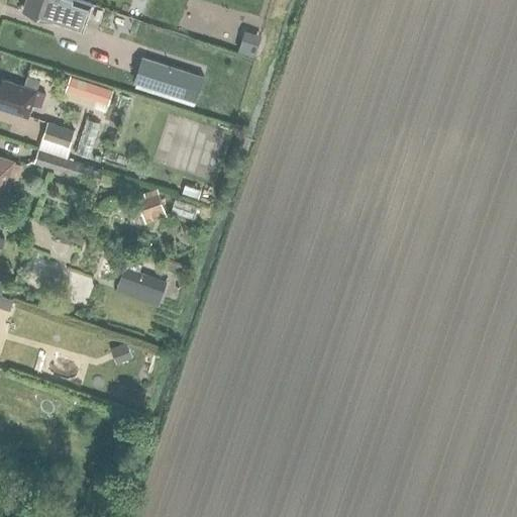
[(27,0),(24,11),(83,31),(92,4),(78,0),(27,0)]
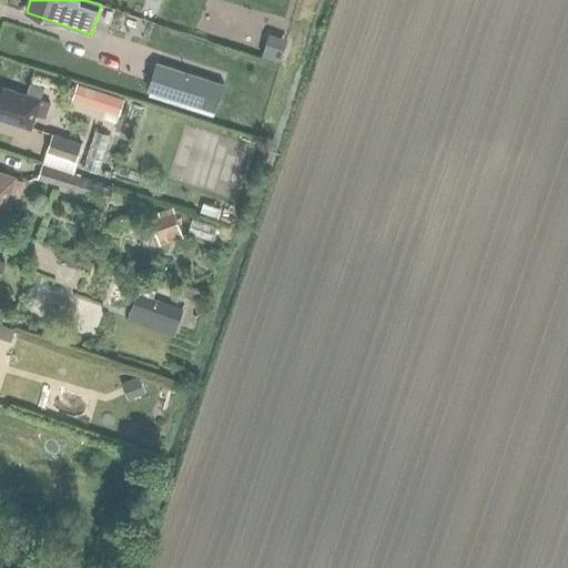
[(155,67),(146,95),(214,118),(223,89),(155,67)]
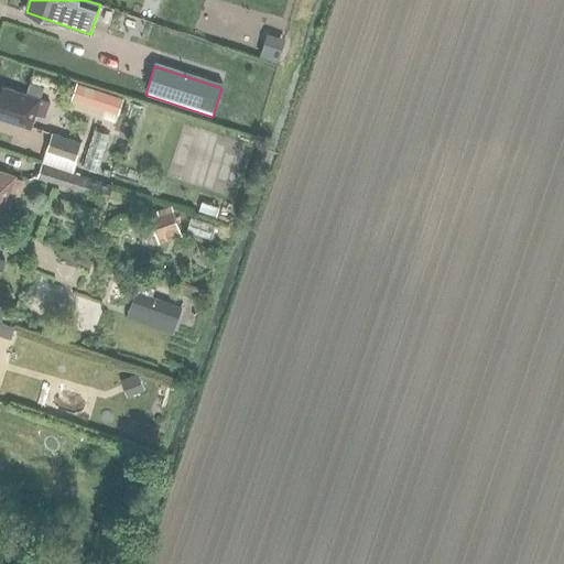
[(120,96),(77,82),(72,98),(105,109),(108,102),(117,105),(120,96)]
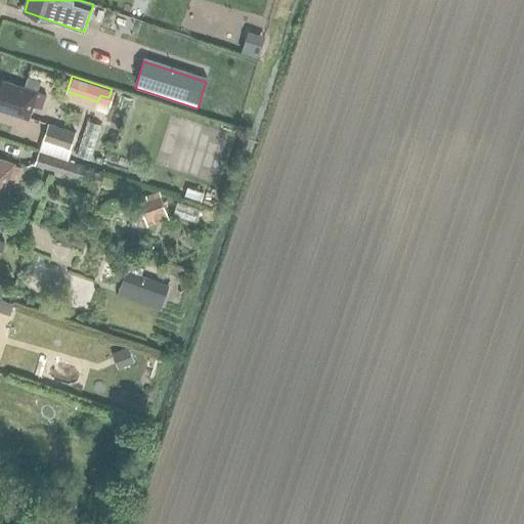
[(24,88),(2,81),(0,88),(0,110),(28,119),(33,106),(41,110),(46,95),(37,93),(40,82),(28,78),(24,88)]
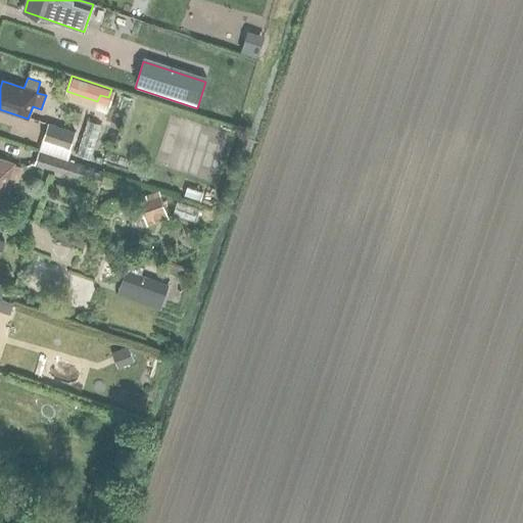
[(87,119),(82,153),(95,155),(100,121),(87,119)]
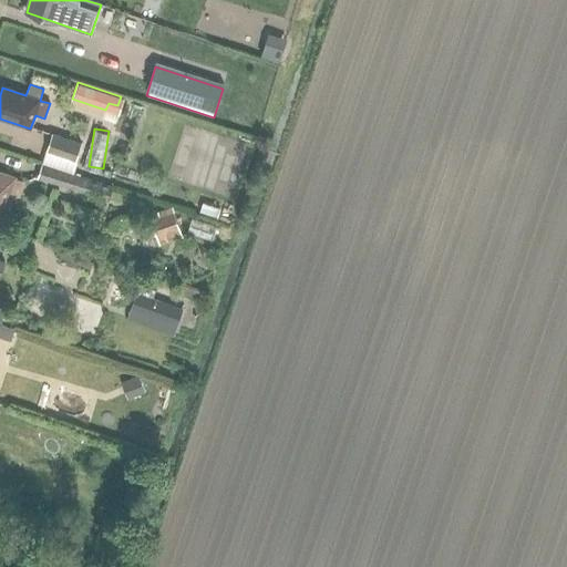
[(43,162),(73,172),(83,143),(53,133),(43,162)]
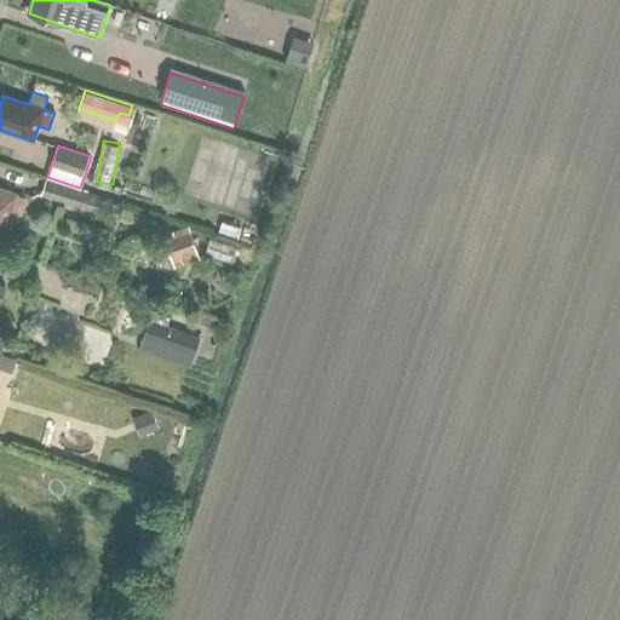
[(47,179),(41,195),(85,208),(90,193),(47,179)]
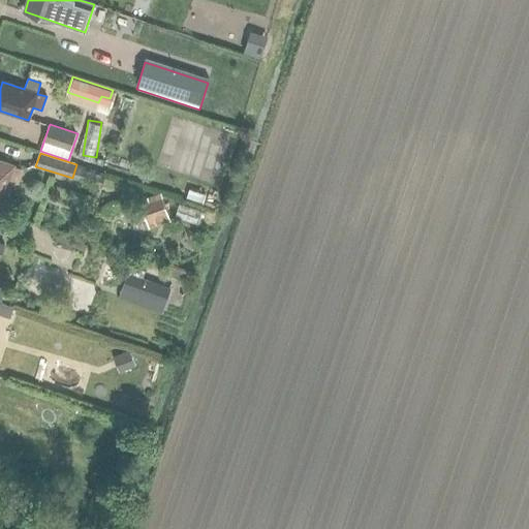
[(0,205),(8,181),(17,184),(22,170),(12,167),(13,166),(0,162),(0,205)]
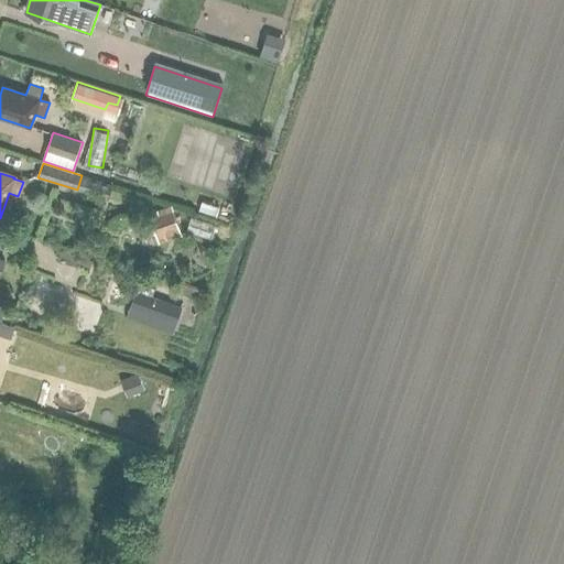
[(158,216),(149,219),(159,245),(182,236),(171,205),(155,210),(158,216)]
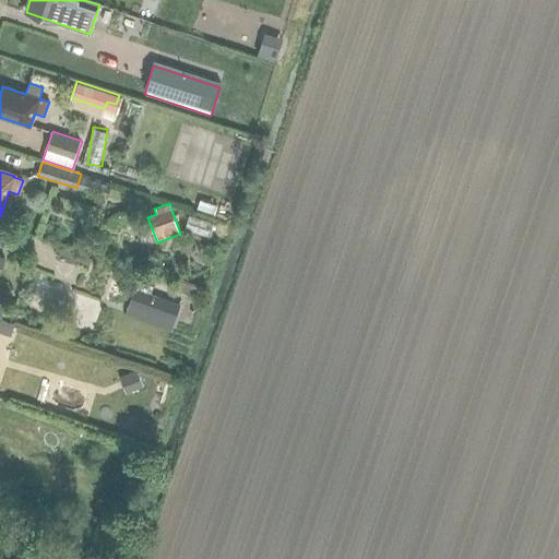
[(187,227),(209,237),(216,222),(194,212),(187,227)]
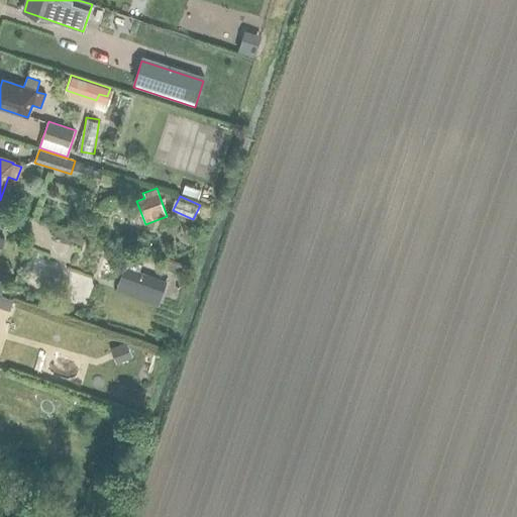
[(81,263),(85,233),(57,229),(55,243),(62,244),(60,261),(81,263)]
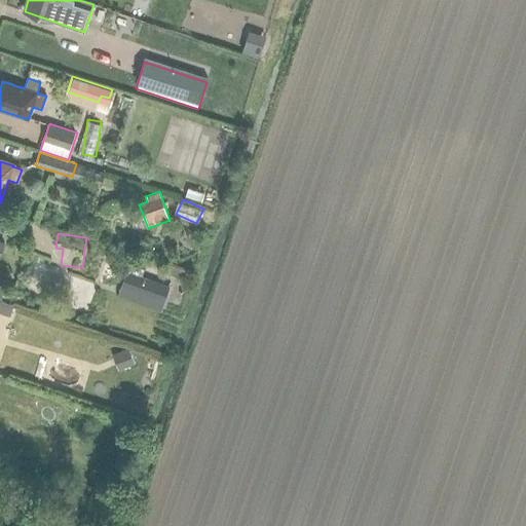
[(185,269),(166,262),(163,270),(183,276),(185,269)]
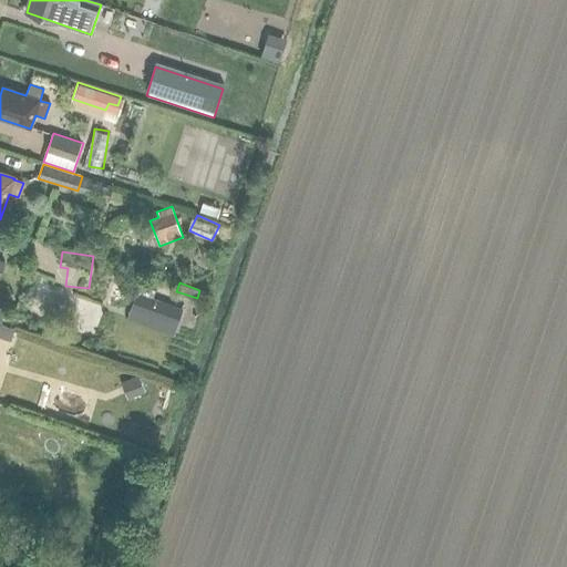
[(140,285),(131,309),(177,326),(183,310),(153,299),(156,290),(140,285)]
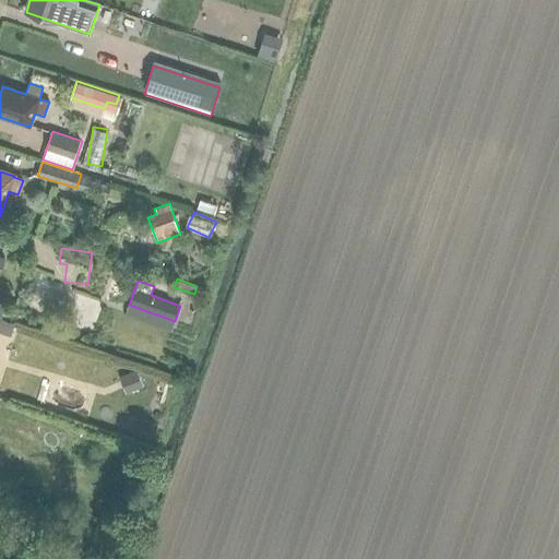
[(121,429),(144,437),(161,390),(138,381),(127,412),(121,429)]
